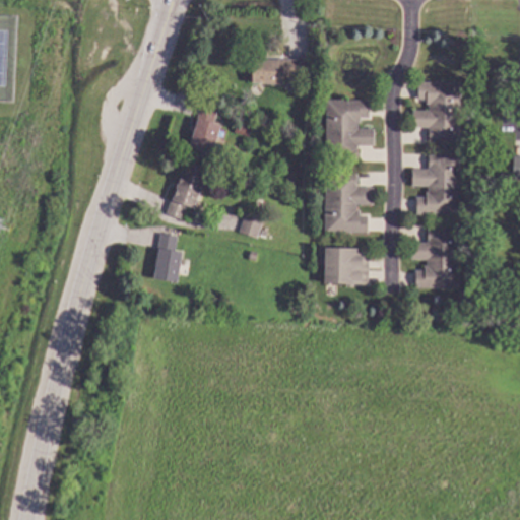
[(284,59),(302,59),(301,77),(284,76),(284,84),(254,83),(255,59),(284,60),(284,59)]
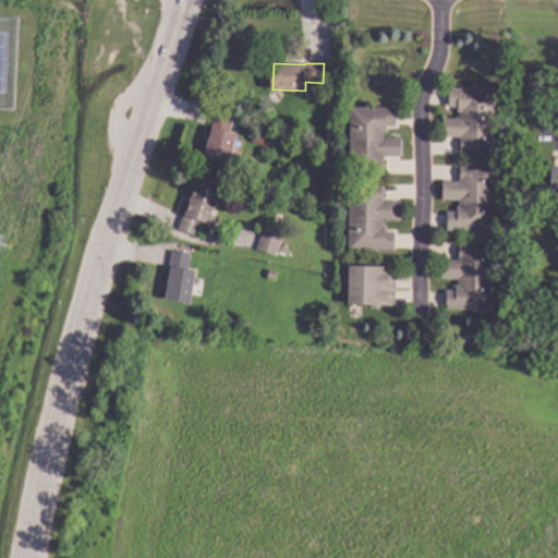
[(496,152),(461,152),(461,137),(445,137),(445,119),(462,119),(462,110),(459,110),(459,106),(449,106),(450,88),(496,88),(496,152)]
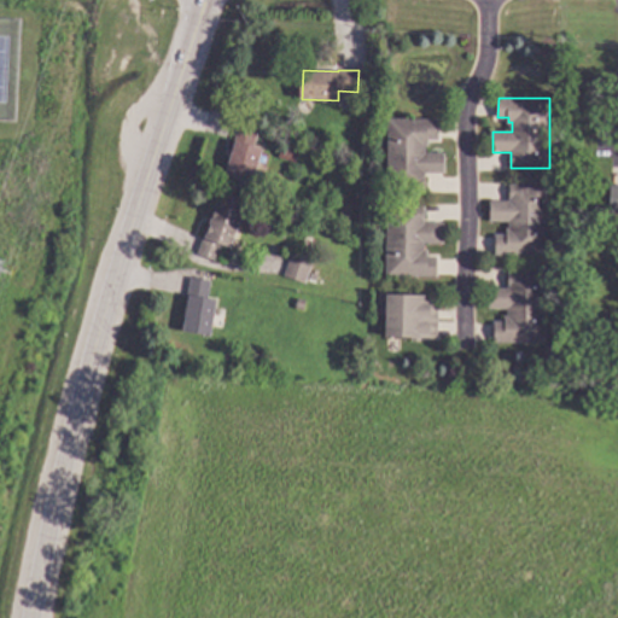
[(441,139),(431,139),(431,146),(427,146),(427,153),(447,153),(447,173),(426,173),(426,190),(389,190),(390,120),(441,120),(441,139)]
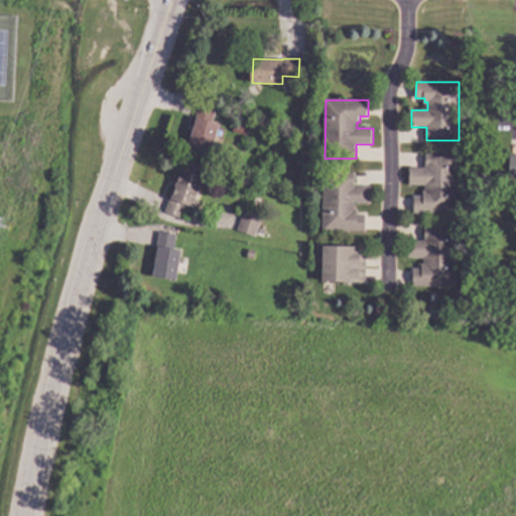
[(219,107),(214,121),(222,124),(213,154),(189,147),(192,135),(191,135),(202,102),(219,107)]
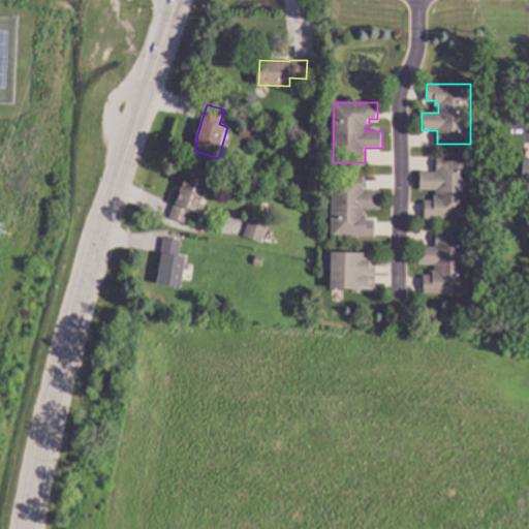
[(259,130),(255,139),(240,134),(244,124),(259,130)]
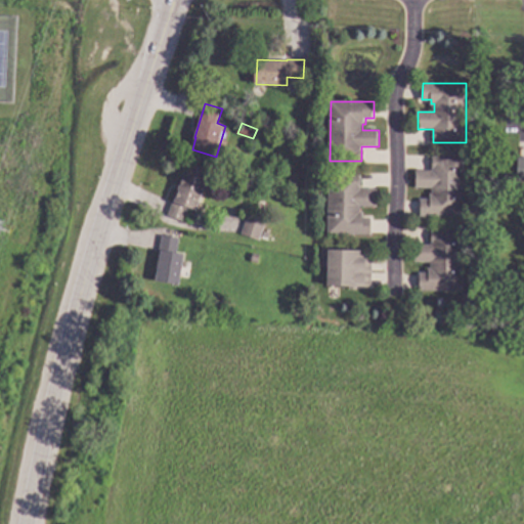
[(523,156),(515,156),(515,182),(523,181),(523,156)]
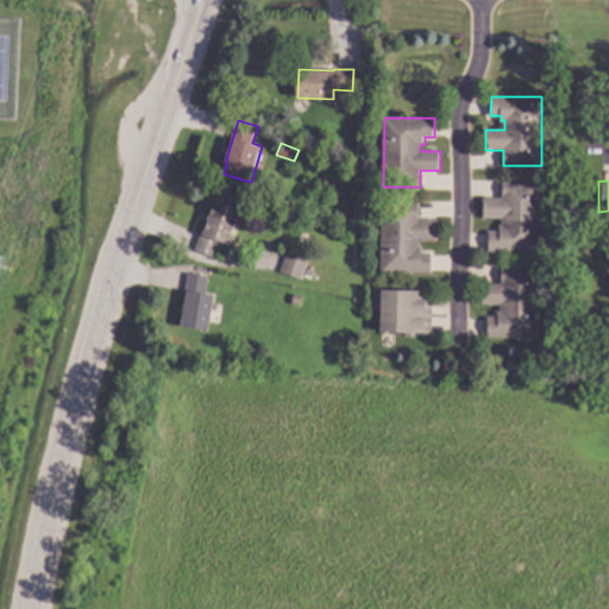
[(540,251),(489,251),(489,231),(500,231),(500,225),(503,225),(503,218),(484,218),(484,199),(503,199),(503,182),(540,182),(540,251)]
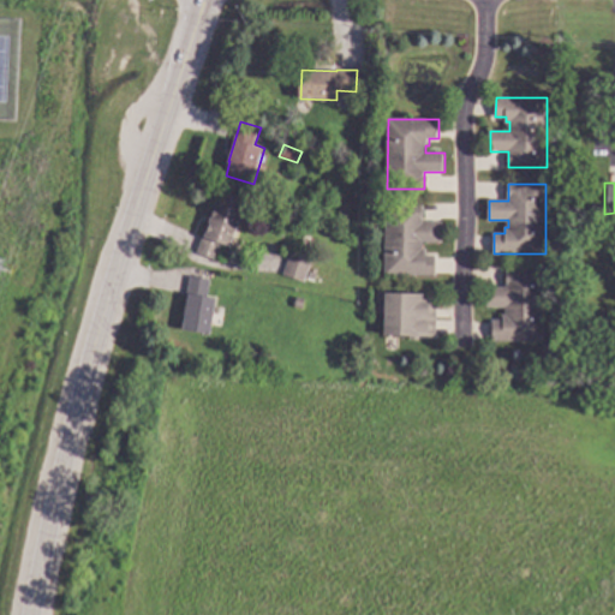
[(244,212),(233,246),(224,244),(219,260),(198,254),(212,215),(213,215),(218,202),(244,212)]
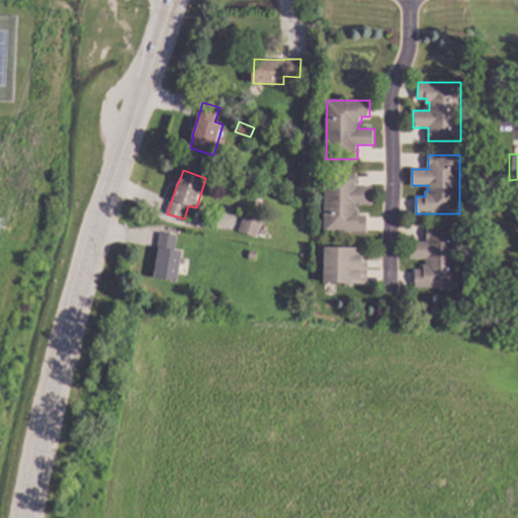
[(357,173),(357,187),(373,187),(372,204),(356,203),(356,209),(359,209),(359,214),(367,216),(367,232),(324,231),(326,172),(357,173)]
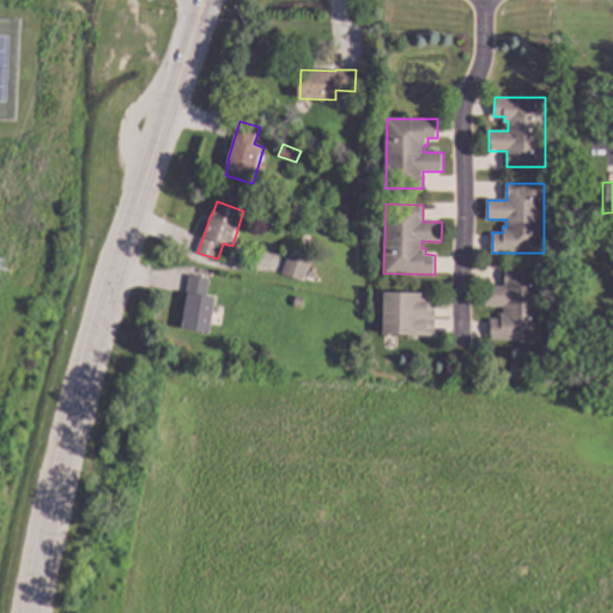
[(313,260),(305,281),(284,274),(291,253),(313,260)]
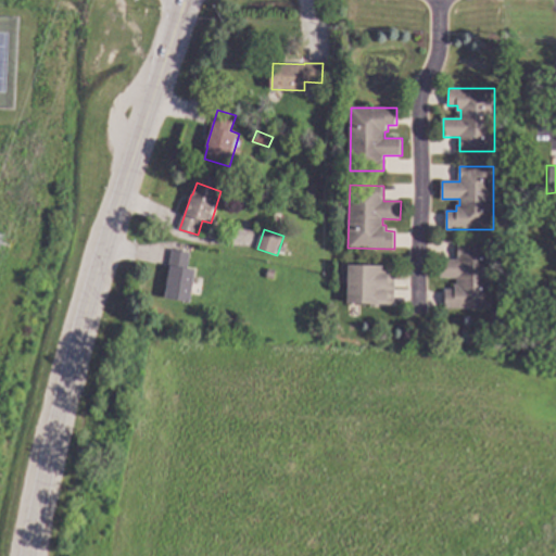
[(492,308),(447,310),(447,291),(456,291),(456,285),(458,285),(458,276),(442,276),(442,260),(459,260),(459,244),(492,244),(492,308)]
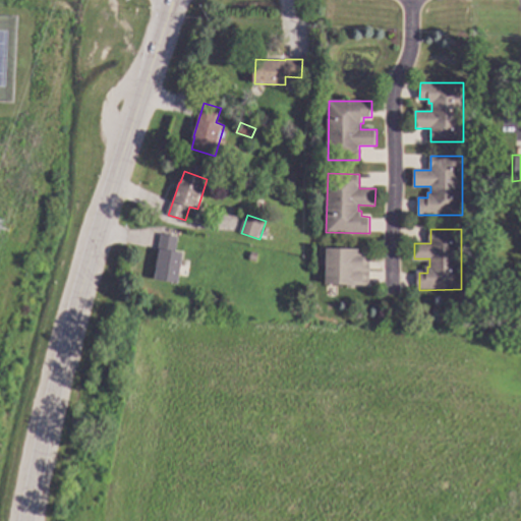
[(179,236),(177,251),(184,252),(179,283),(154,279),(162,233),(179,236)]
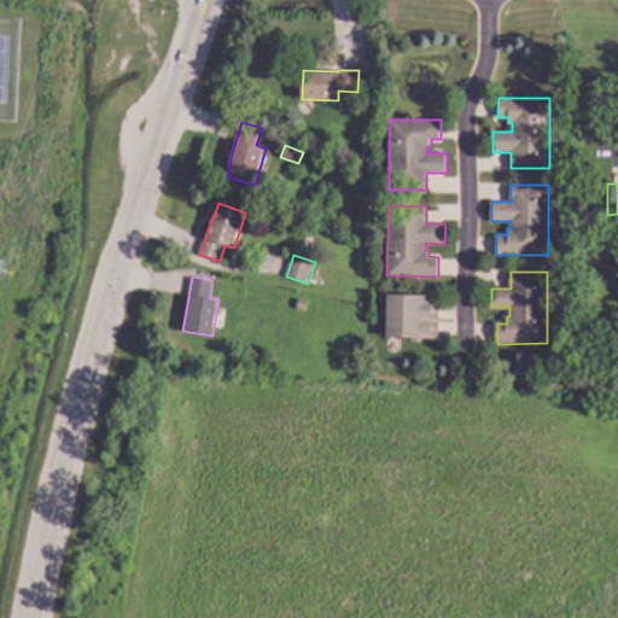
[(427,301),(439,301),(439,338),(388,338),(388,293),(427,295),(427,301)]
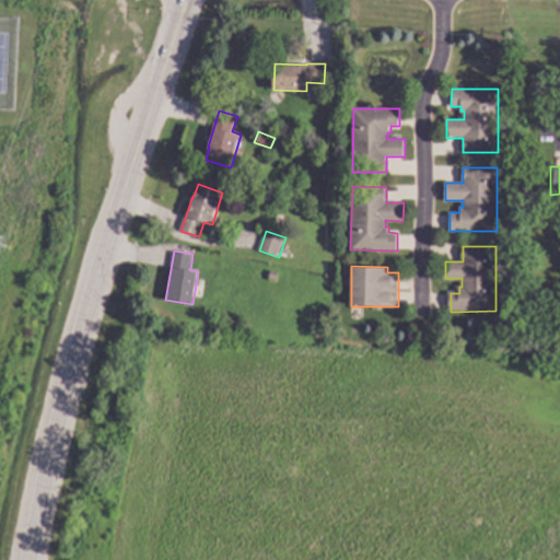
[(279,272),(277,280),(270,279),(271,271),(279,272)]
